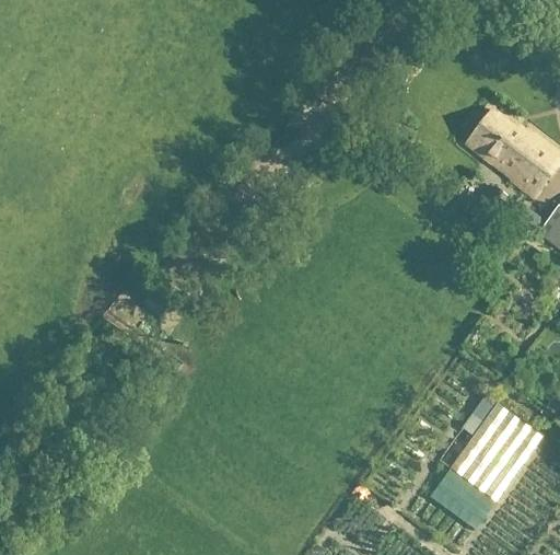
[(534,195),(559,159),(559,153),(525,127),(522,131),(492,108),(491,107),(466,142),(511,176),(510,177),(534,195)]
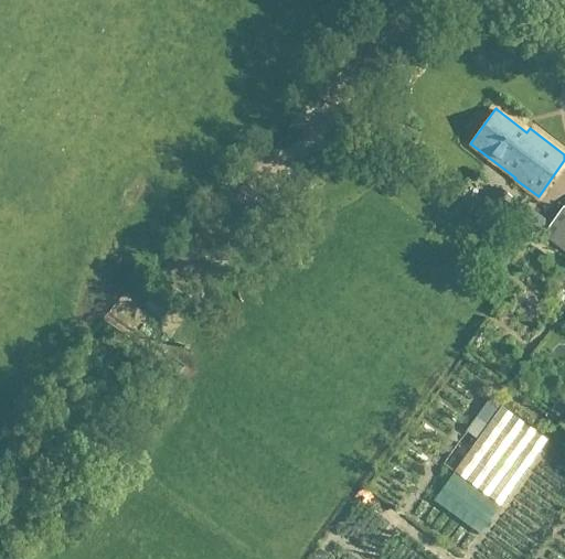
[(486,203),(498,213),(511,195),(498,185),(486,203)]
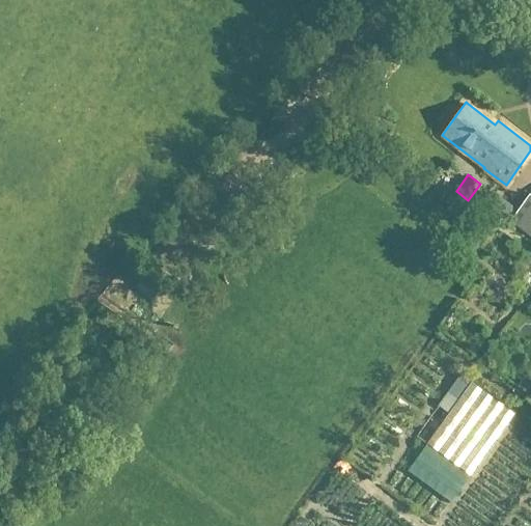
[(530,194),(530,193),(509,219),(530,236),(530,194)]
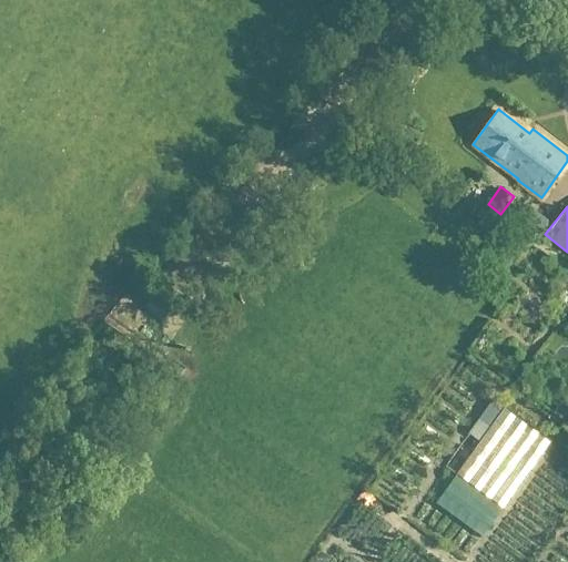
[(135,355),(153,331),(129,315),(112,338),(135,355)]
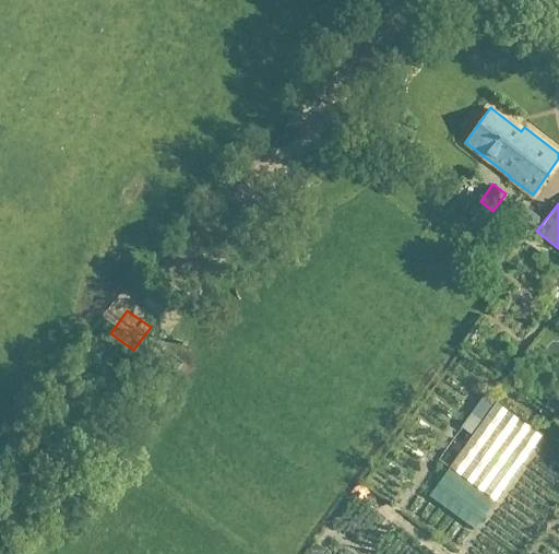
[(496,402),(449,466),(495,498),(542,435),(496,402)]
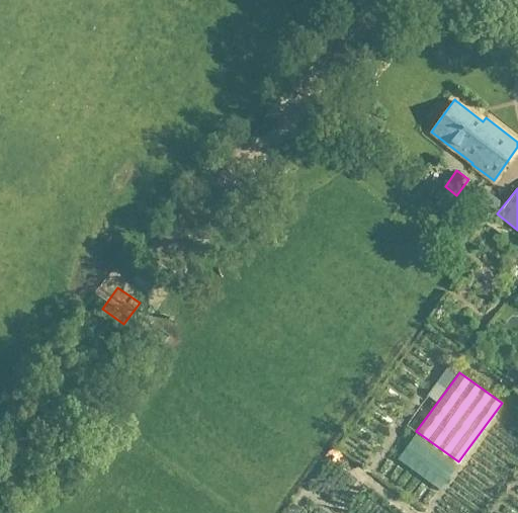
[(517,472),(504,485),(517,499),(517,472)]
